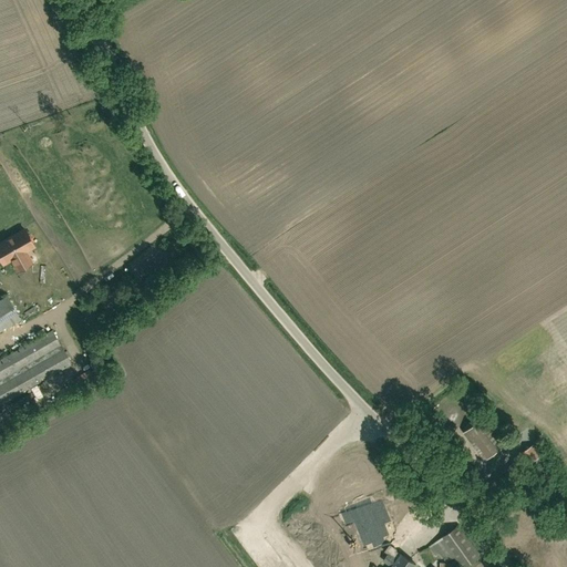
[(86,133),(92,130),(86,120),(80,122),(86,133)]
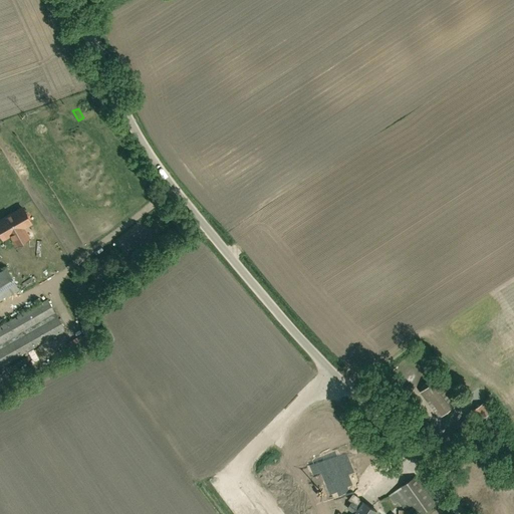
[(23,227),(26,225),(27,225),(18,210),(0,220),(0,224),(7,237),(9,235),(15,247),(30,238),(23,227)]
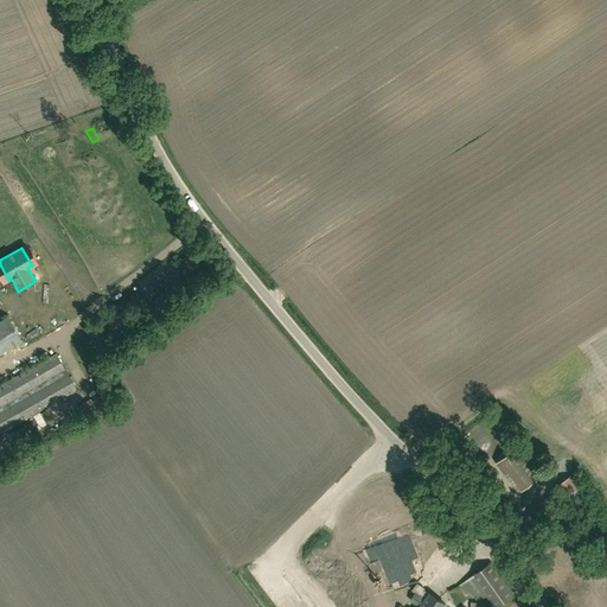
[(0,353),(21,342),(7,317),(0,320),(0,353)]
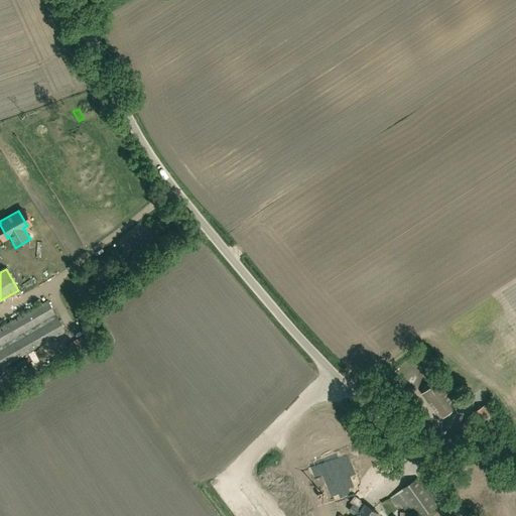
[(0,367),(65,332),(47,301),(0,328),(0,367)]
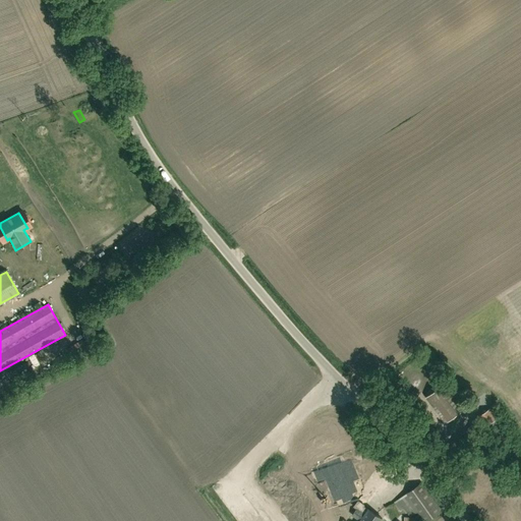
[(464,402),(457,393),(449,381),(440,388),(439,388),(425,398),(446,423),(459,413),(458,412),(466,407),(463,403),(464,402)]
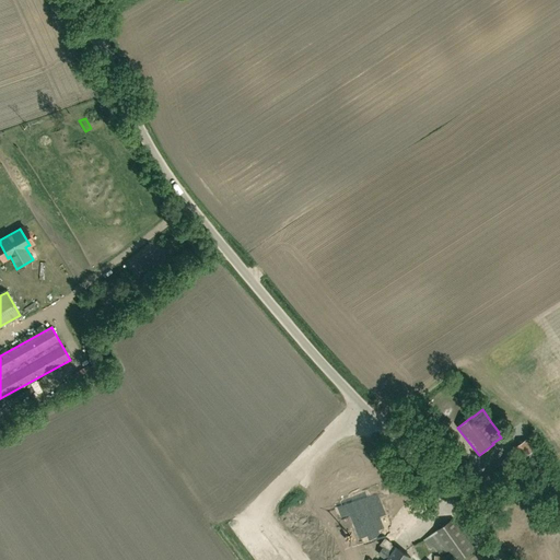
[(523,458),(535,451),(528,440),(515,447),(523,458)]
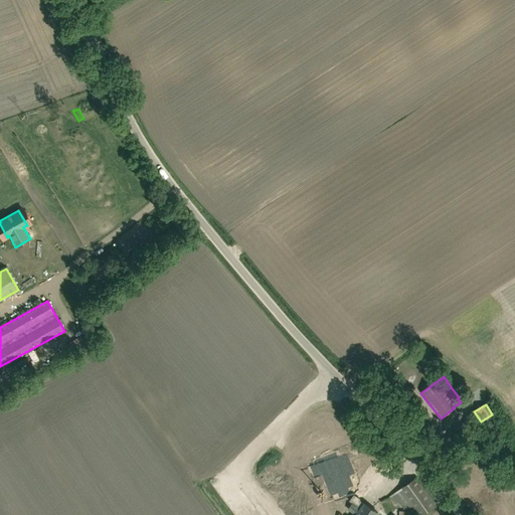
[(479,433),(466,419),(441,447),(453,460),(479,433)]
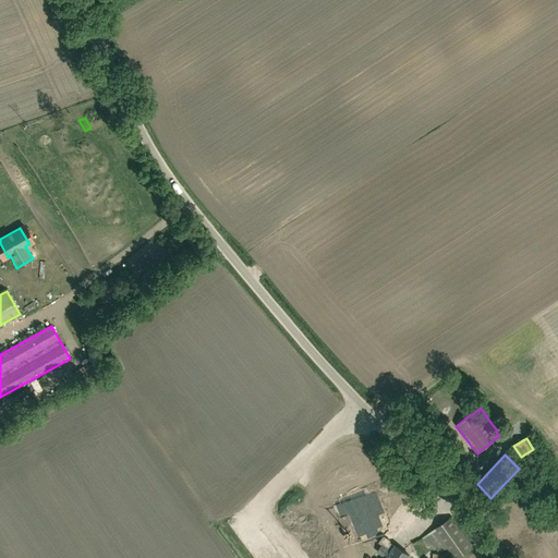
[(349,505),(347,506),(349,513),(354,524),(362,521),(366,533),(368,537),(377,534),(375,529),(380,526),(376,516),(383,513),(380,506),(378,501),(375,494),(365,498),(363,493),(352,497),(353,498),(347,501),(349,505)]
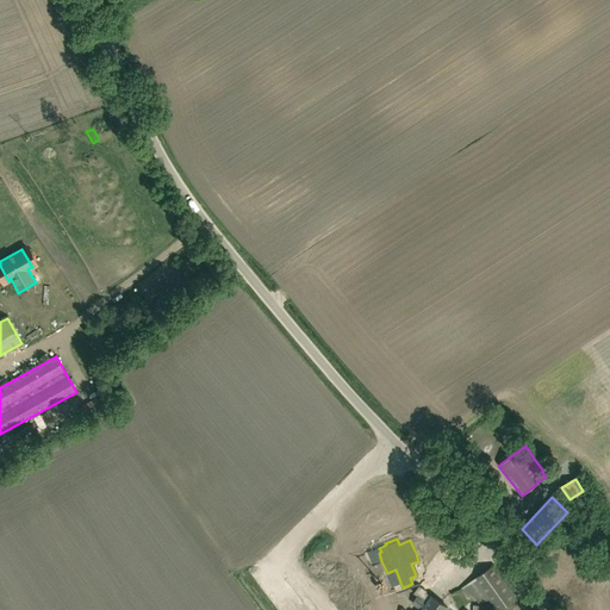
[(271,573),(279,567),(268,556),(261,562),(271,573)]
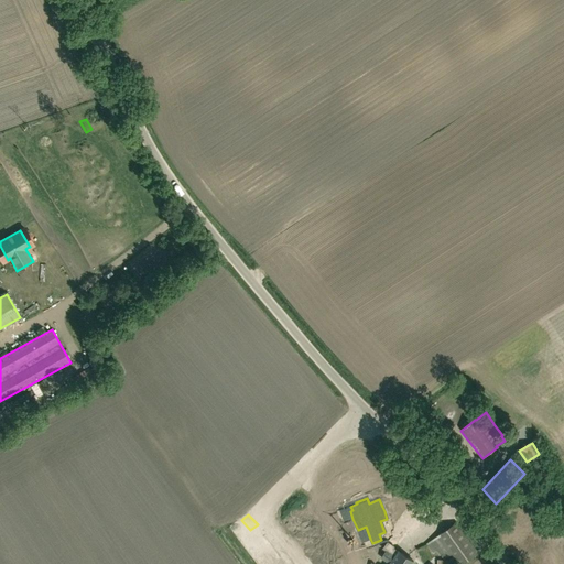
[(458,563),(462,563),(478,553),(456,523),(438,535),(458,563)]
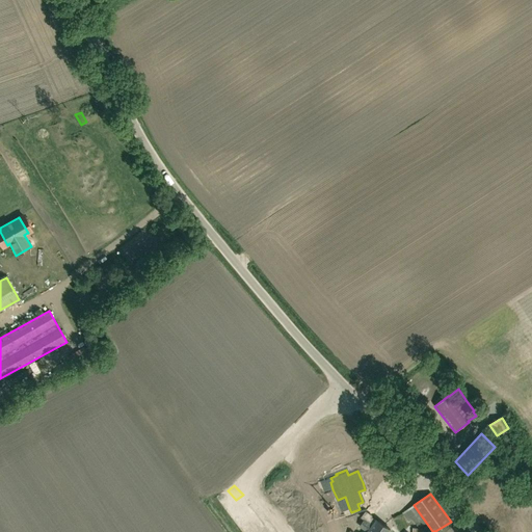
[(275,516),(288,531),(297,531),(298,531),(282,511),(275,516)]
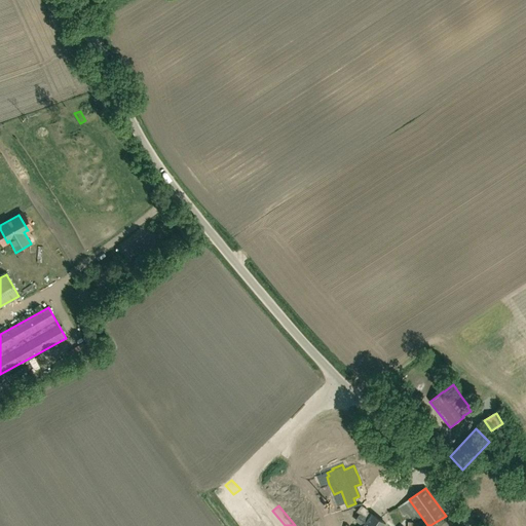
[(369,520),(364,516),(361,514),(355,520),(364,525),(383,525),(385,523),(373,514),(369,520)]
